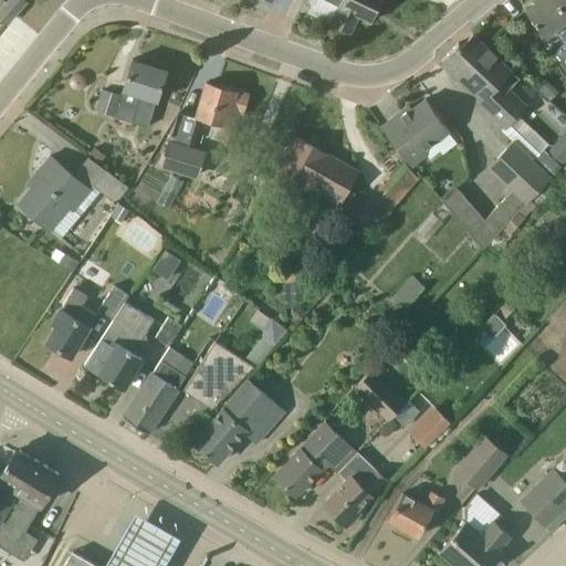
[(0,0),(0,17),(7,23),(12,17),(27,0),(25,0),(10,0),(8,2),(4,0),(0,0)]
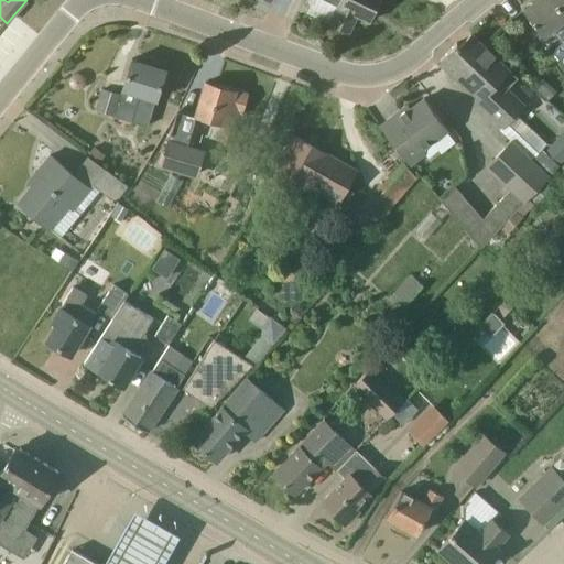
[(380,0),(326,0),(338,6),(331,23),(349,32),(358,15),(370,21),(380,0)]
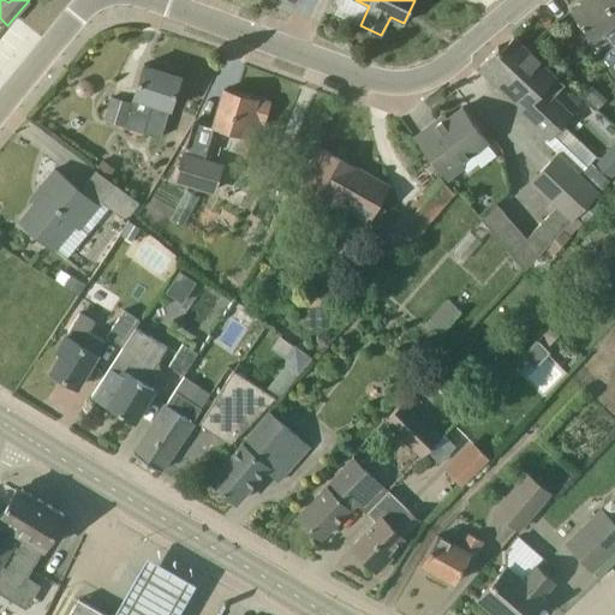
[(593,40),(603,33),(614,48),(603,57),(614,71),(614,13),(604,0),(585,0),(572,11),(593,40)]
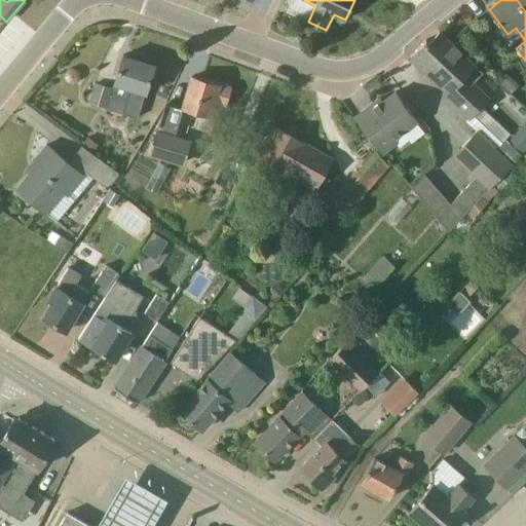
[(525,0),(517,0),(525,11),(525,0)]
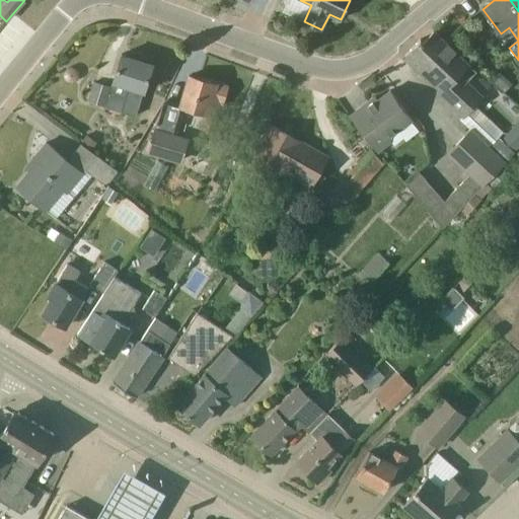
[(504,133),(474,104),(482,97),(458,75),(468,64),(434,31),(424,43),(421,40),(405,56),(442,90),(439,93),(440,94),(441,94),(462,115),(457,121),(468,131),(470,130),(486,144),(490,148),(500,137),(504,133)]
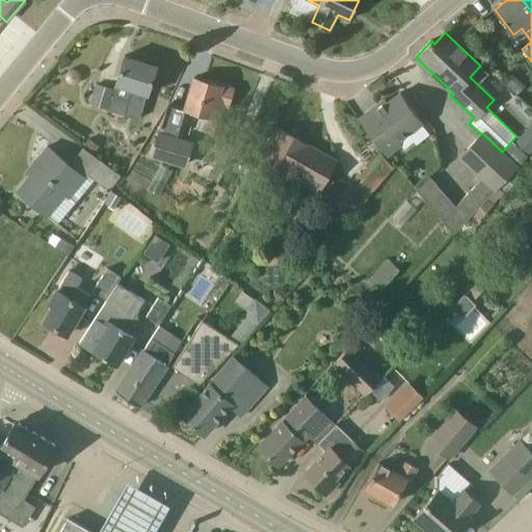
[(116,84),(111,104),(126,108),(124,114),(139,120),(148,94),(148,95),(157,65),(125,55),(116,84)]
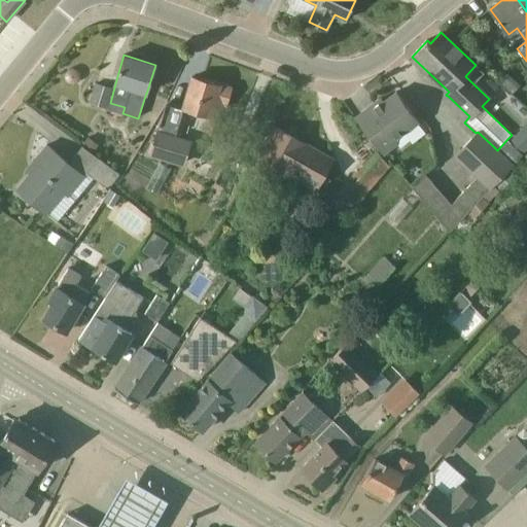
[(232,89),(192,76),(183,108),(222,119),(232,89)]
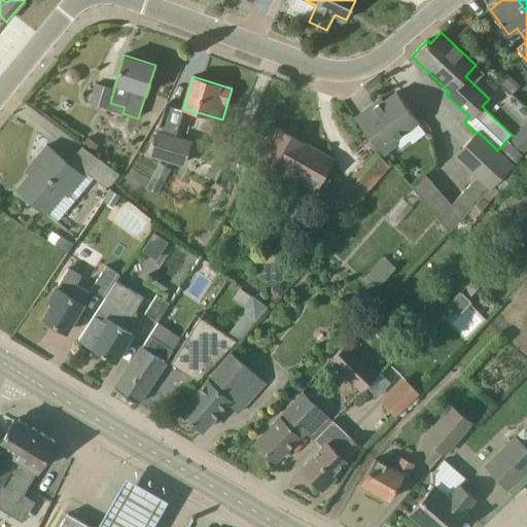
[(113,89),(95,82),(90,103),(107,108),(113,89)]
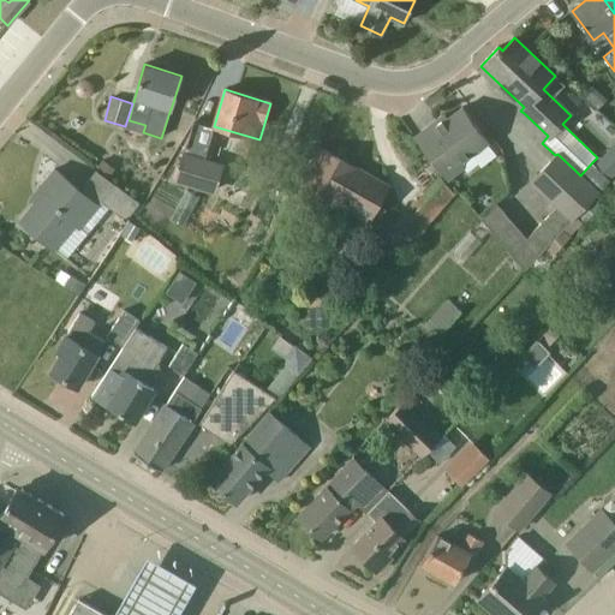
[(460,162),(489,141),(464,107),(435,130),(431,125),(416,138),(447,180),(464,167),(460,162)]
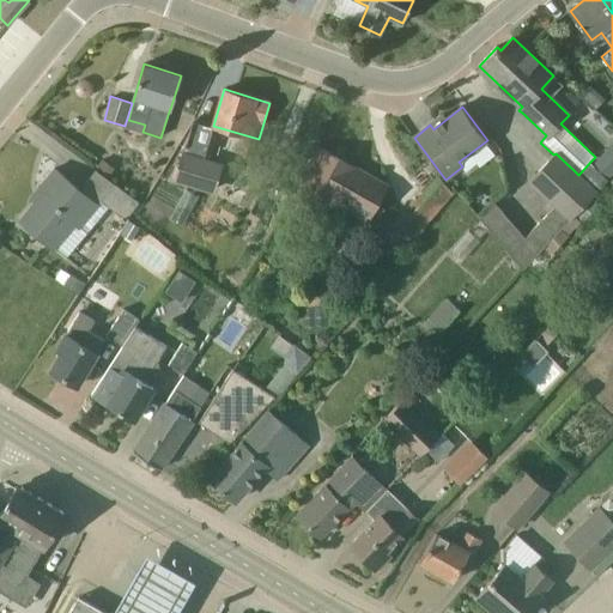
[(602,115),(612,123),(612,111),(608,109),(602,115)]
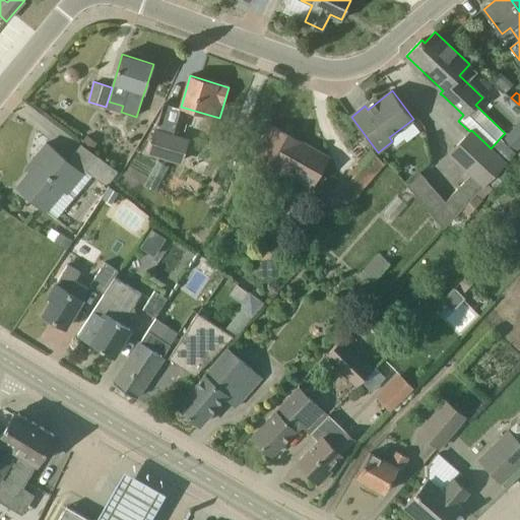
[(164,102),(146,154),(182,166),(190,139),(173,133),(181,107),(164,102)]
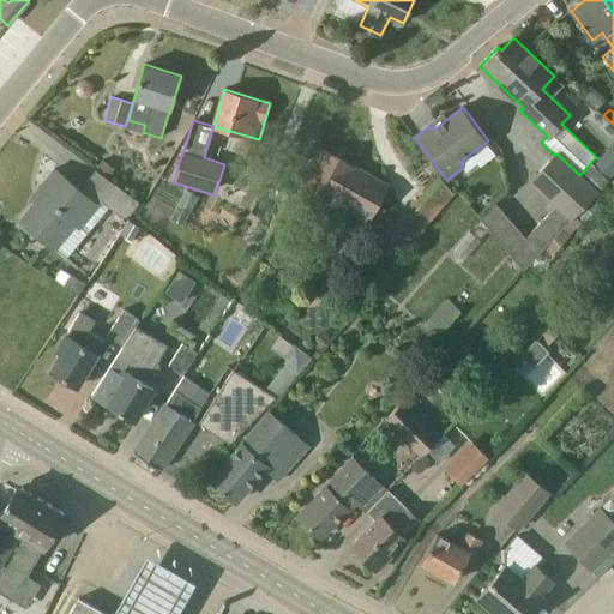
[(389,187),(321,148),(302,180),(369,218),(389,187)]
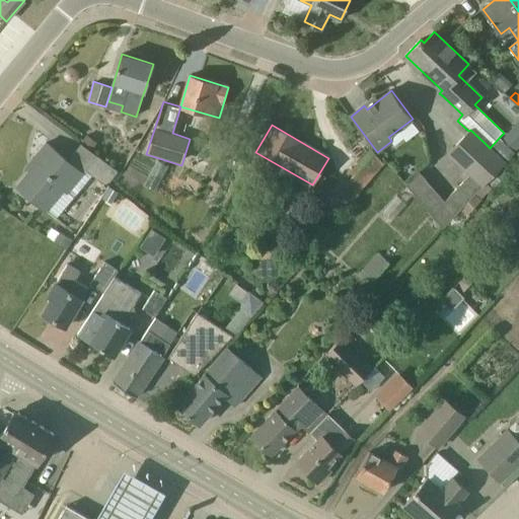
[(490,148),(505,162),(518,146),(518,130),(514,126),(502,140),(500,137),(490,148)]
